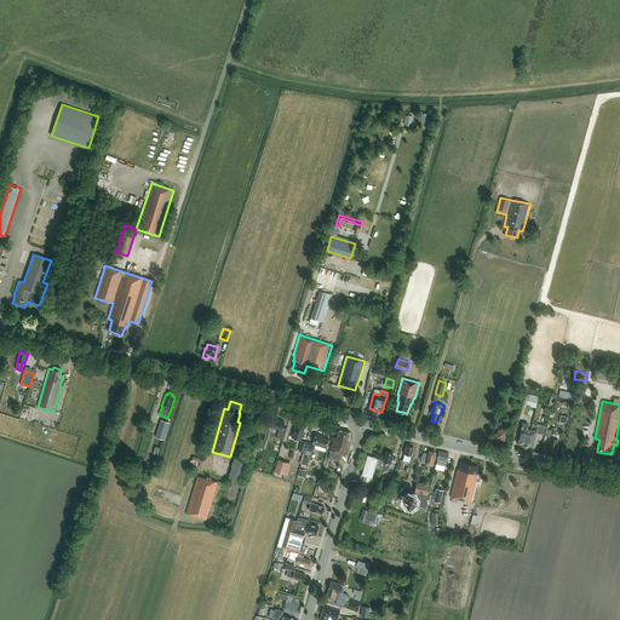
[(270,426),(282,430),(285,422),(276,419),(276,418),(273,417),(270,426)]
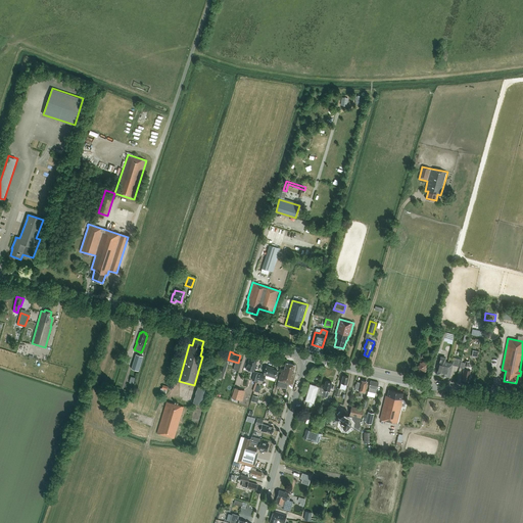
[(139,371),(143,357),(136,353),(131,369),(139,371)]
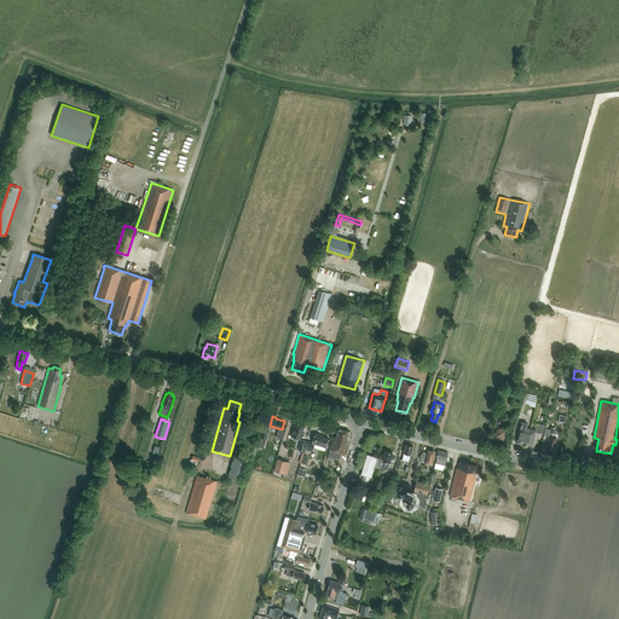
[(516,443),(522,445),(525,435),(528,437),(531,429),(527,428),(527,423),(521,422),(519,432),(518,435),(519,435),(516,443)]
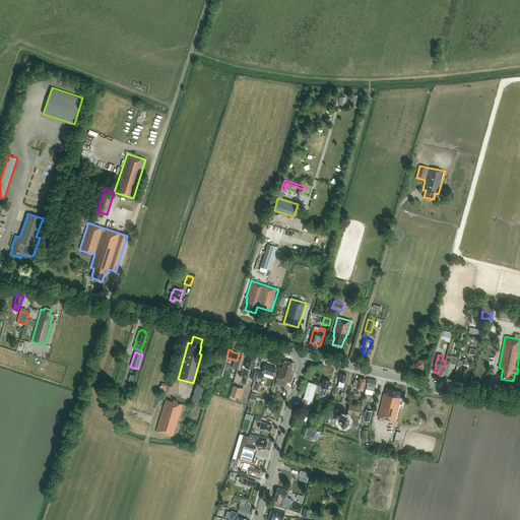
[(450,362),(446,361),(444,367),(441,366),(439,374),(440,374),(440,375),(442,375),(443,374),(447,375),(450,363),(456,365),(458,358),(451,355),(450,362)]
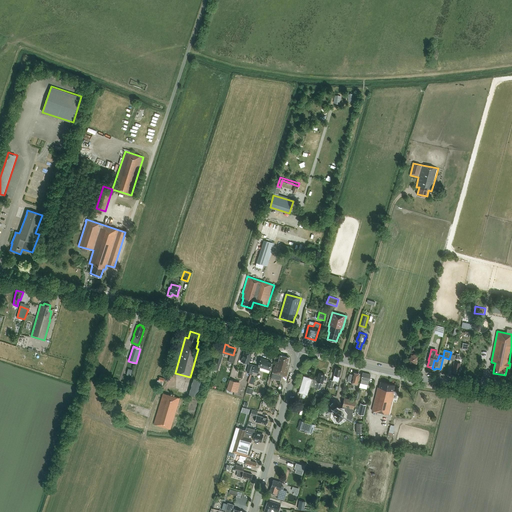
[(241,361),(248,364),(251,354),(244,351),(241,361)]
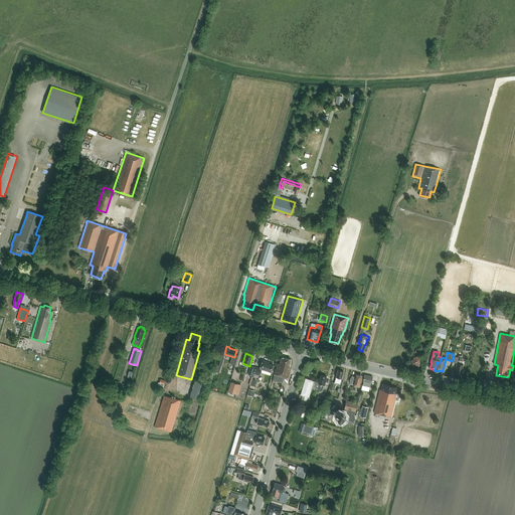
[(413,364),(418,366),(421,357),(420,356),(420,355),(419,354),(419,356),(412,354),(410,363),(411,363),(411,364),(413,365),(413,364)]
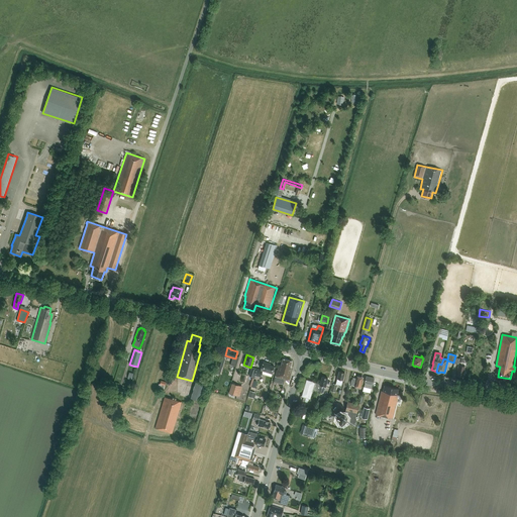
[(277,370),(275,376),(289,380),(291,374),(290,374),(291,369),(290,369),(292,360),(283,358),(281,366),(279,366),(278,371),(277,370)]
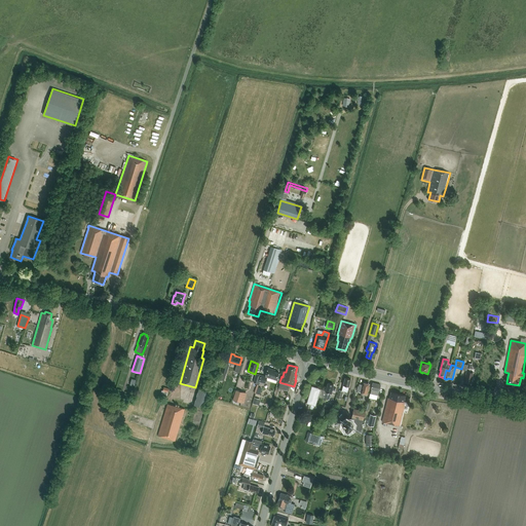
[(276,383),(276,380),(277,380),(279,373),(272,371),(272,369),(268,368),(265,376),(261,375),(259,381),(265,383),(266,380),(276,383)]
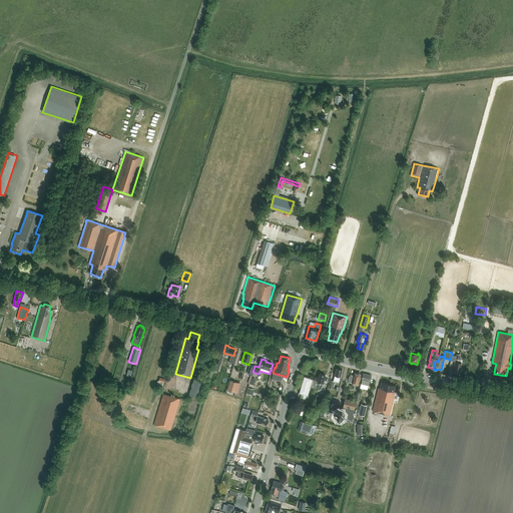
[(337,369),(334,381),(335,382),(339,383),(342,370),(337,369)]
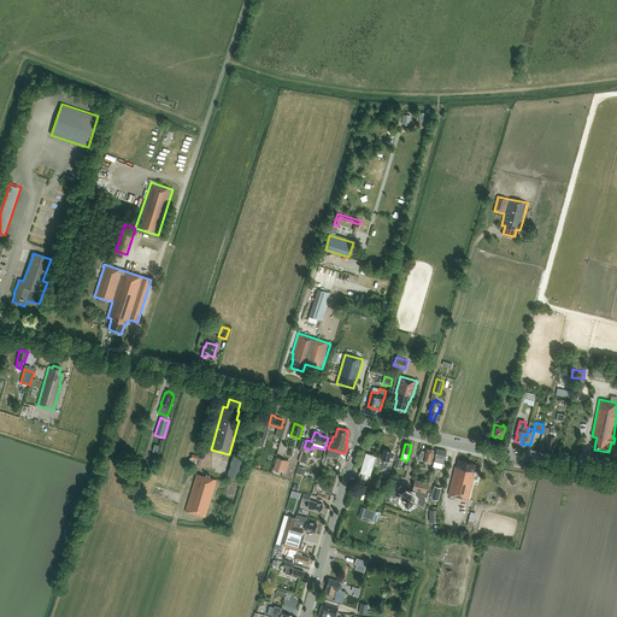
[(427,462),(427,465),(425,469),(432,470),(433,466),(430,466),(430,463),(434,451),(425,448),(425,451),(422,451),(421,453),(419,452),(418,457),(419,458),(419,460),(427,462)]
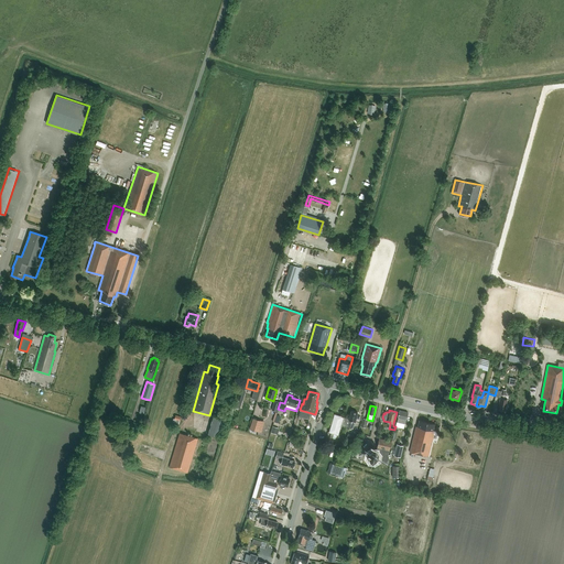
[(349,421),(347,427),(353,429),(355,422),(358,413),(351,411),(349,419),(348,421),(349,421)]
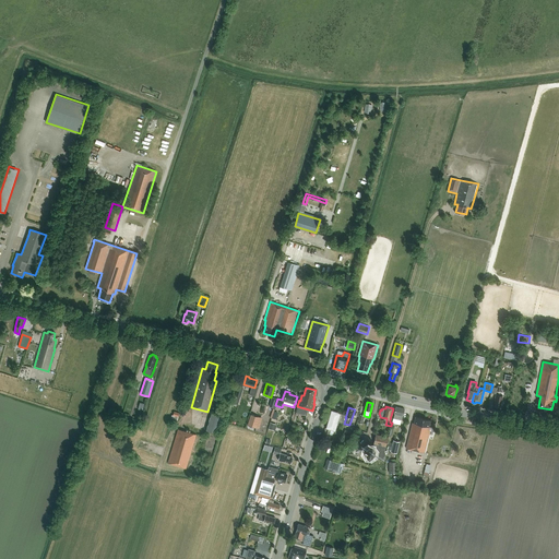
[(400,425),(401,420),(402,420),(404,409),(396,407),(394,413),(395,414),(392,424),(400,425)]
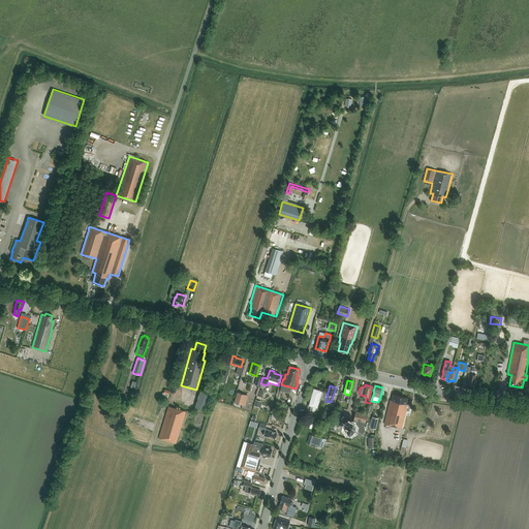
[(320,399),(325,401),(328,395),(327,395),(328,393),(322,391),(313,389),(311,396),(310,395),(309,398),(310,399),(308,406),(317,408),(320,399)]
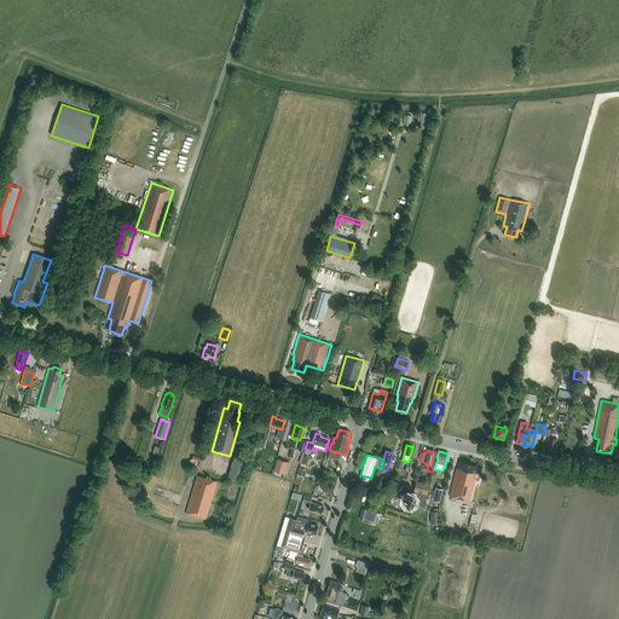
[(239,474),(243,475),(248,460),(235,456),(229,475),(238,478),(239,474)]
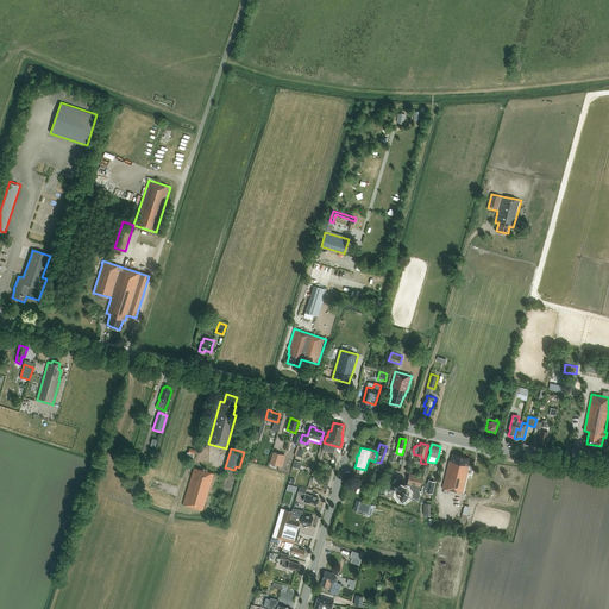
[(278,466),(282,454),(272,452),(269,464),(278,466)]
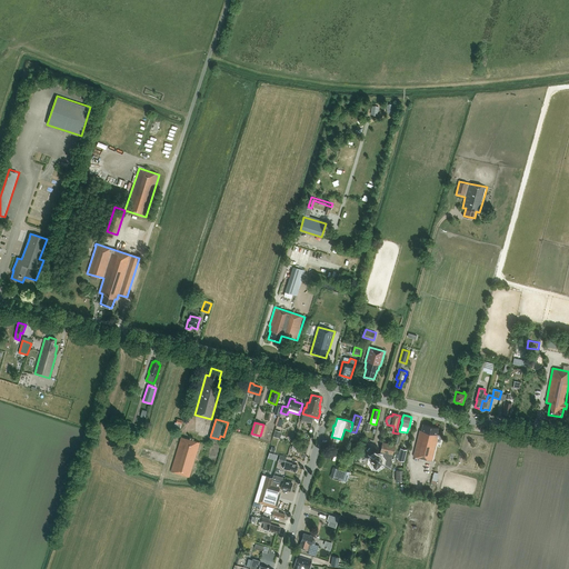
[(420,430),(413,457),(432,461),(436,445),(440,446),(441,441),(437,441),(438,438),(437,438),(438,435),(437,435),(438,428),(423,425),(421,430),(420,430)]
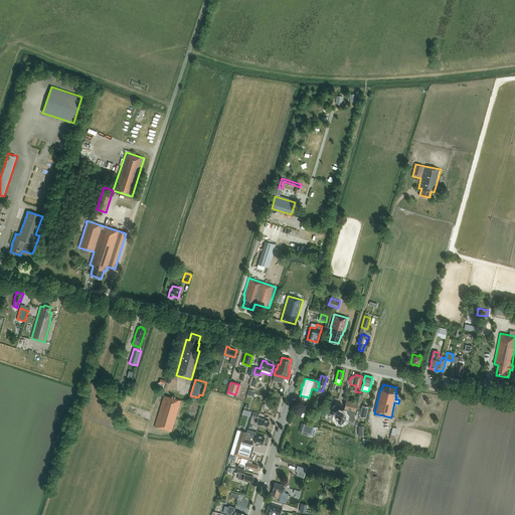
[(164,395),(154,426),(171,432),(181,400),(164,395)]
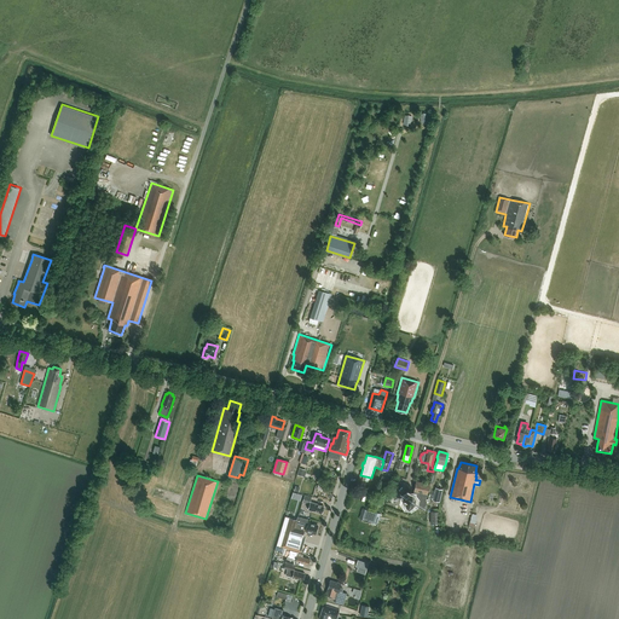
[(416,481),(414,493),(408,492),(404,495),(403,501),(405,504),(424,508),(429,484),(416,481)]
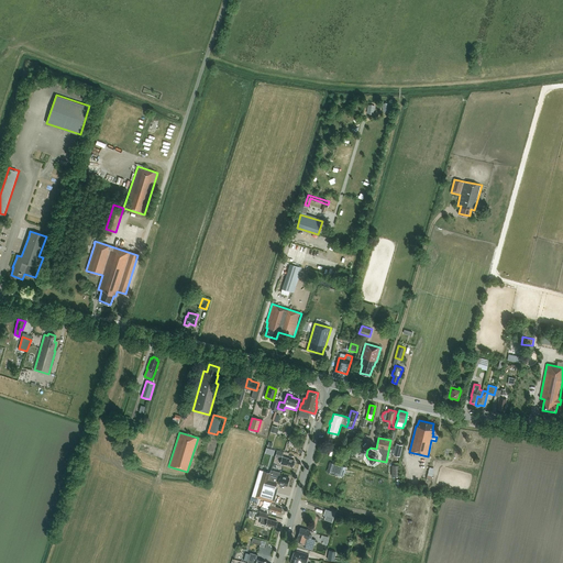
[(290,459),(284,456),(282,455),(283,453),(277,451),(275,456),(282,457),(280,463),(285,465),(288,466),(288,465),(293,467),(295,461),(289,460),(290,459)]
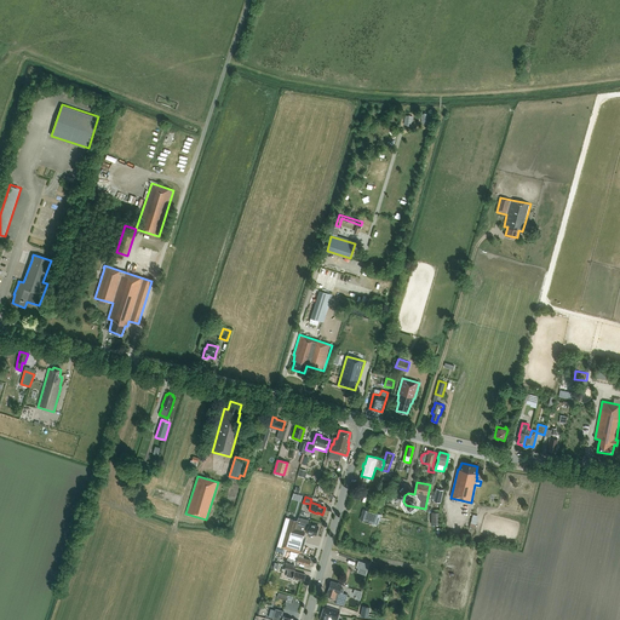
[(378,526),(382,515),(363,509),(360,520),(378,526)]
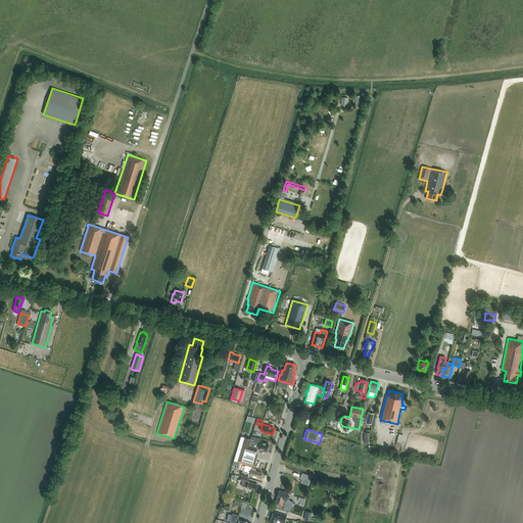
[(267,452),(267,450),(268,449),(268,448),(268,447),(269,444),(259,441),(259,439),(251,436),(251,439),(242,436),(237,453),(239,454),(237,462),(255,467),(255,468),(259,454),(257,454),(258,448),(267,452)]
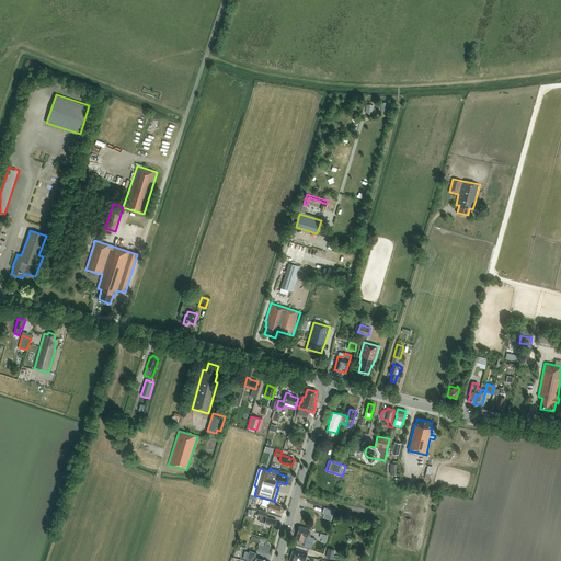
[(262,499),(259,511),(265,513),(266,510),(272,512),(272,510),(279,512),(281,506),(273,504),(273,502),(262,499)]
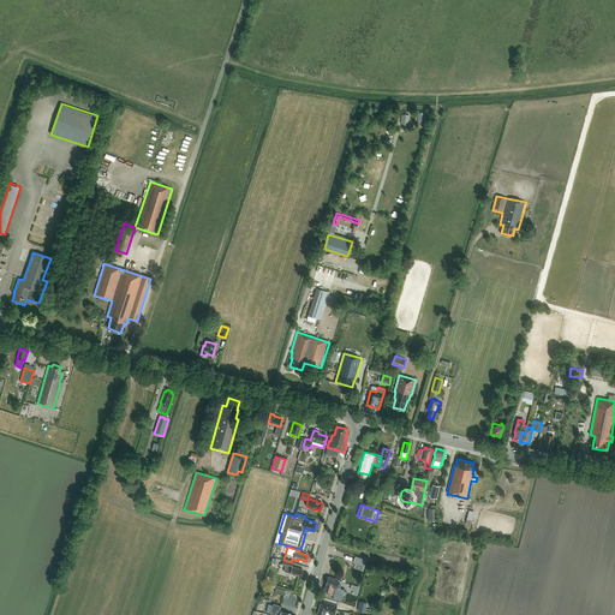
[(356,556),(353,562),(356,563),(354,567),(363,571),(366,560),(356,556)]
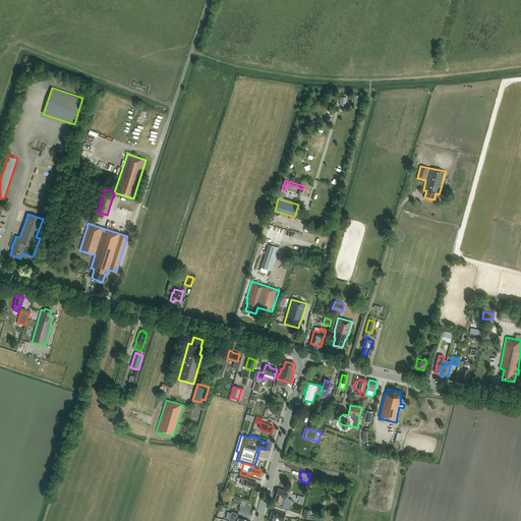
[(240,484),(254,488),(256,482),(247,480),(248,477),(240,474),(239,478),(242,479),(240,484)]
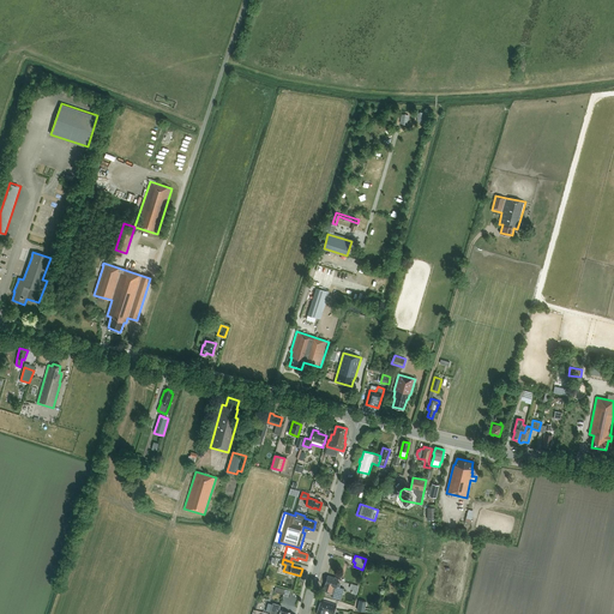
[(332,597),(341,600),(344,589),(336,587),(338,579),(327,576),(323,591),(333,594),(332,597)]
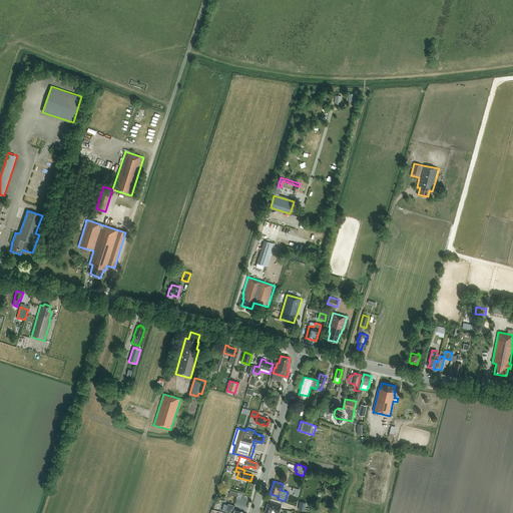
[(224,512),(241,512),(242,512),(233,509),(234,505),(227,503),(224,512)]
